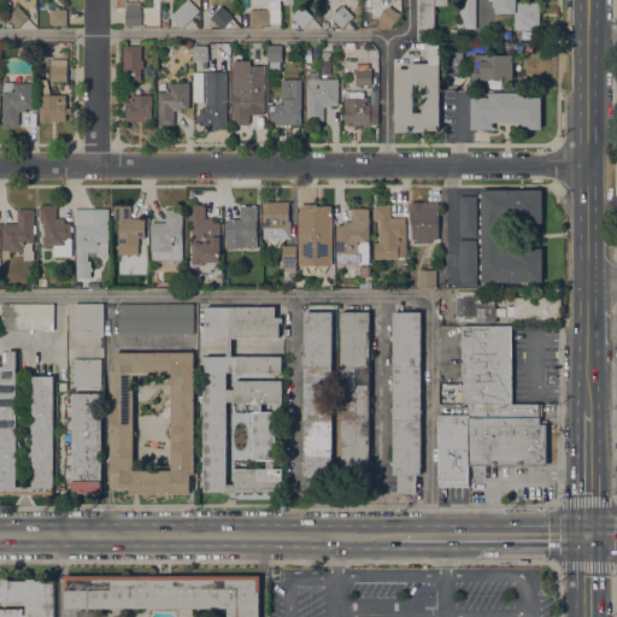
[(187,0),(189,0),(200,11),(182,28),(170,17),(187,0)]
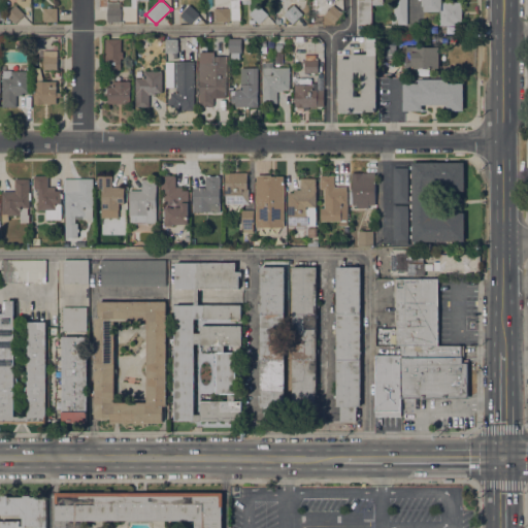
[(240,0),(240,20),(231,20),(231,22),(213,22),(213,8),(231,8),(231,0),(240,0)]
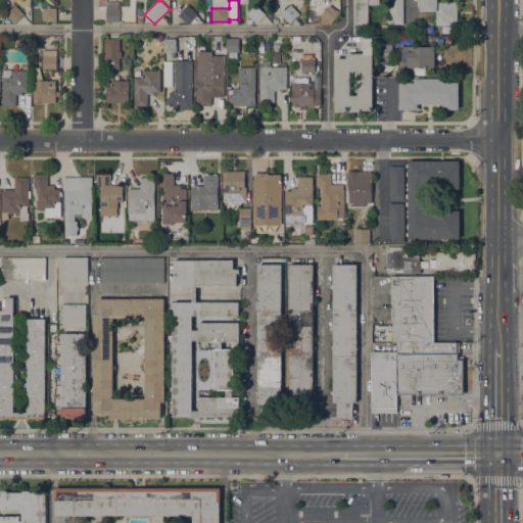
[(379,0),(379,5),(369,5),(369,25),(355,25),(355,0),(379,0)]
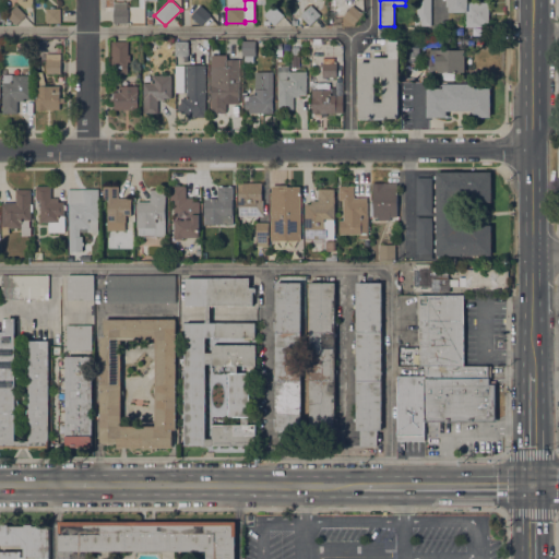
[(431,0),(431,25),(415,25),(415,21),(417,21),(417,0),(431,0)]
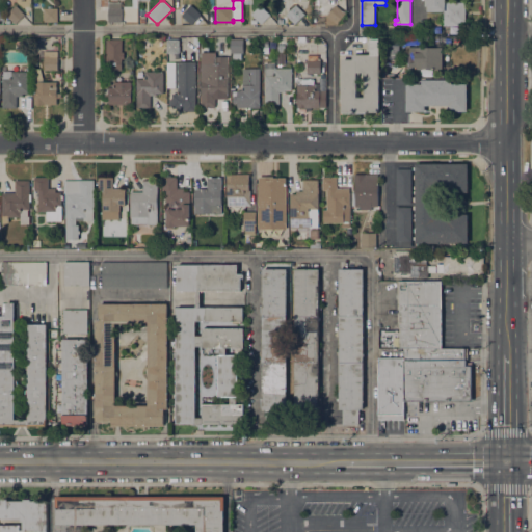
[(445,0),(445,2),(466,2),(466,23),(458,23),(458,25),(444,25),(444,11),(427,11),(427,6),(426,6),(426,0),(445,0)]
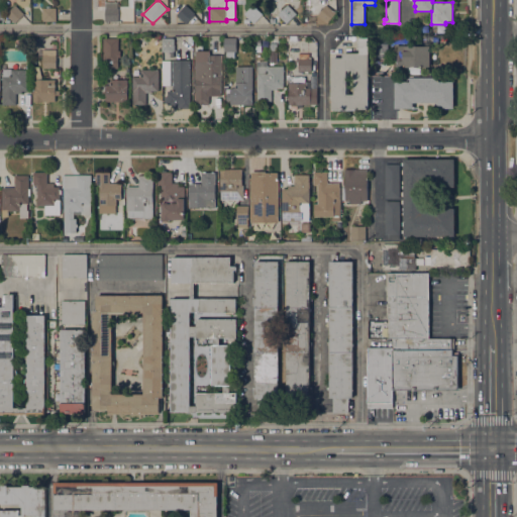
[(253,23),(243,13),(252,4),(263,14),(253,23)]
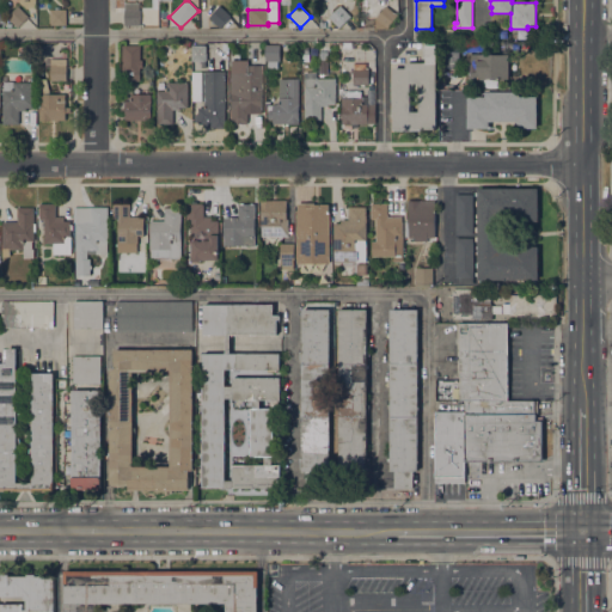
[(29,17),(17,28),(7,18),(18,6),(29,17)]
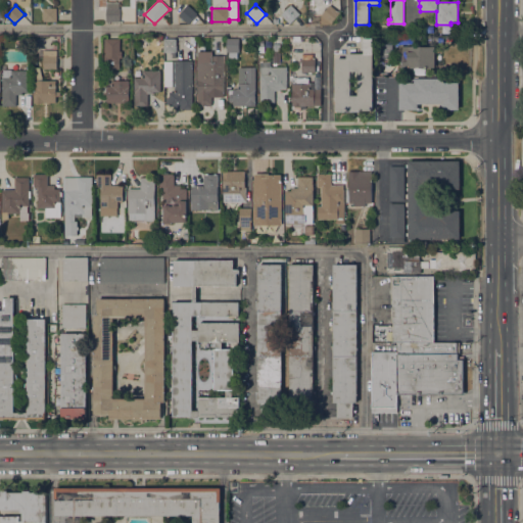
[(188,5),(197,13),(188,24),(178,15),(188,5)]
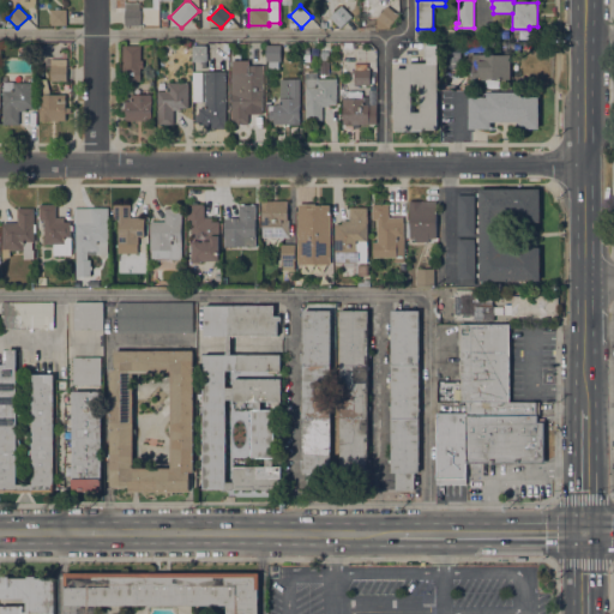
[(351,17),(339,28),(330,17),(342,6),(351,17)]
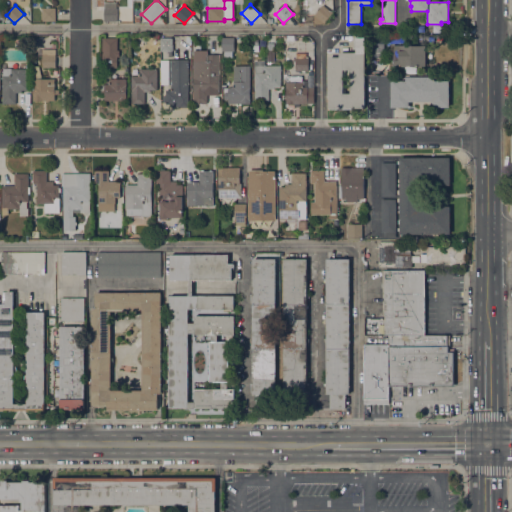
[(305,24),(305,11),(313,11),(313,16),(322,5),(333,13),(324,24),(305,24)]
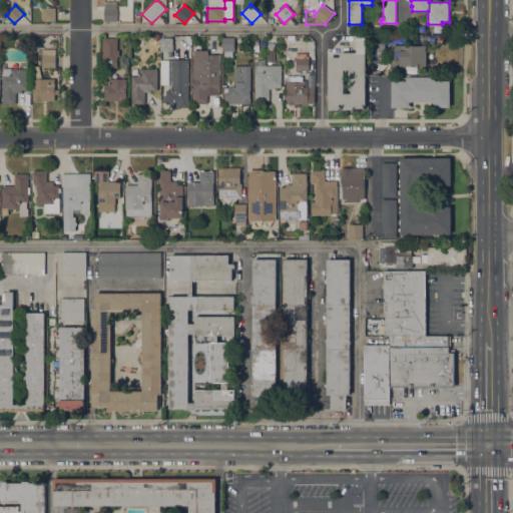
[(55,8),(56,21),(42,21),(42,8),(55,8)]
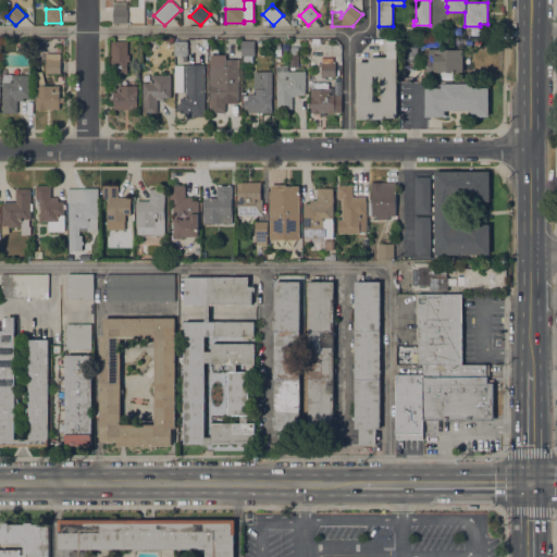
[(126,24),(113,24),(113,9),(127,9),(126,24)]
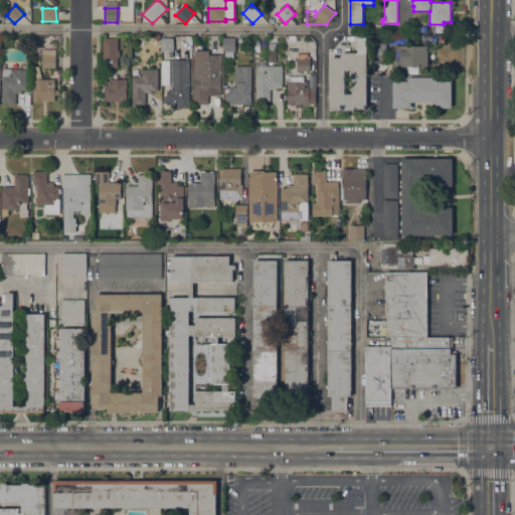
[(369,57),(369,36),(386,36),(387,52),(385,52),(385,56),(369,57)]
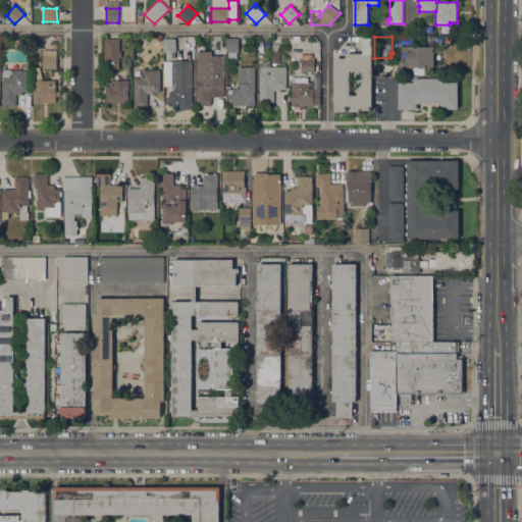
[(239,38),(239,52),(237,52),(237,58),(228,58),(228,52),(226,52),(226,38),(239,38)]
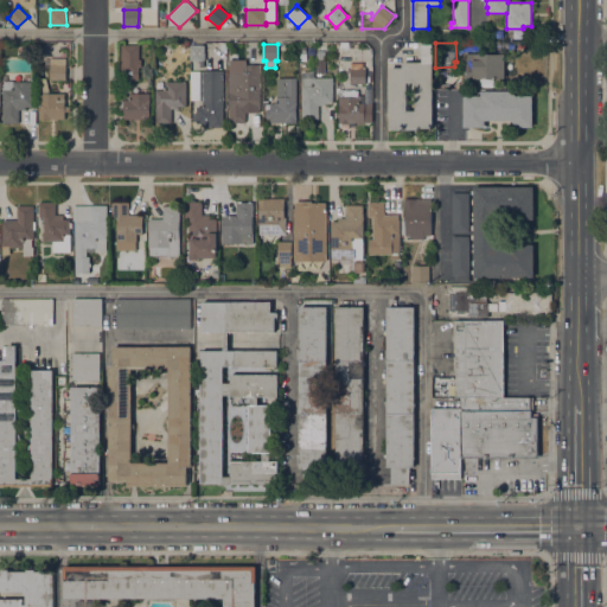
[(139,45),(139,59),(141,59),(141,68),(139,68),(139,81),(121,81),(121,45),(139,45)]
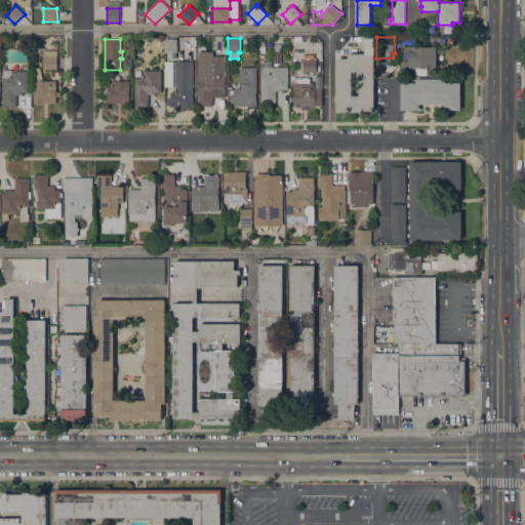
[(176,39),(176,52),(164,52),(164,39),(176,39)]
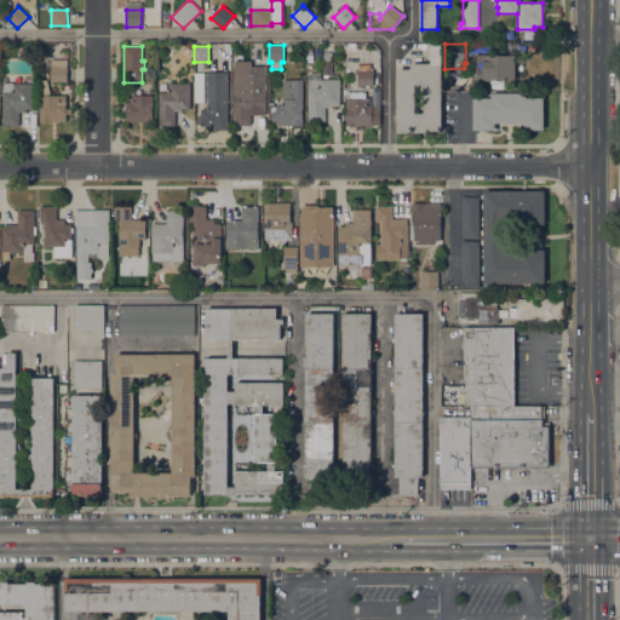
[(397,132),(397,69),(411,69),(411,64),(429,64),(429,46),(442,46),(442,132),(397,132)]
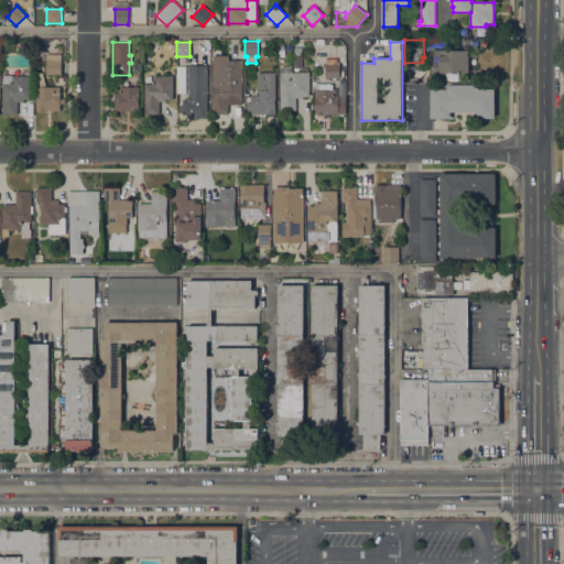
[(469,51),(469,74),(440,73),(440,75),(432,75),(432,66),(433,66),(433,57),(432,57),(432,50),(469,51)]
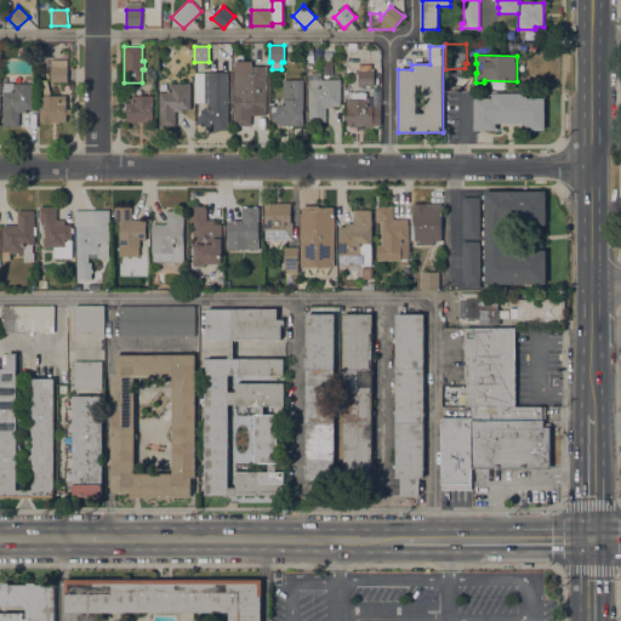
[(67,60),(67,81),(51,81),(51,60),(67,60)]
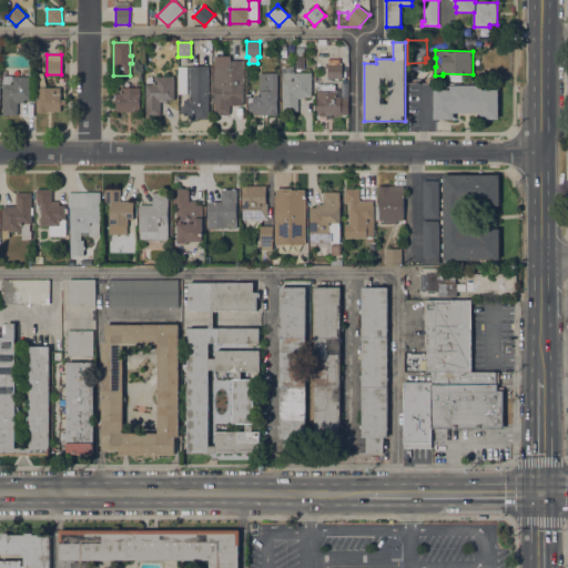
[(327,59),(340,59),(340,64),(342,64),(342,78),(338,78),(338,80),(334,80),(334,78),(327,78),(327,59)]
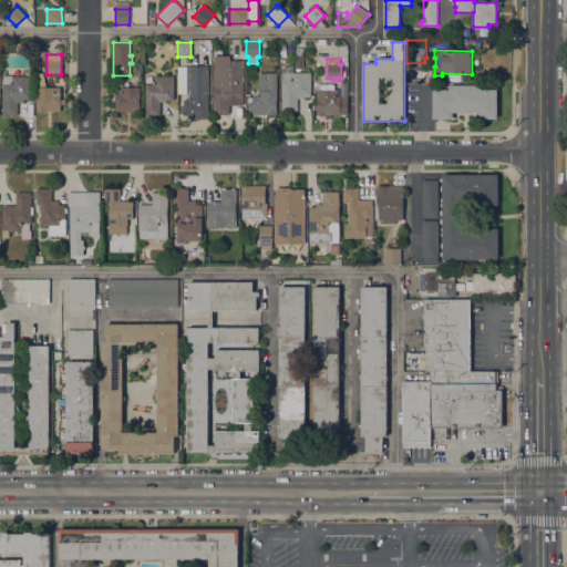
[(243,60),(243,105),(235,105),(235,103),(229,103),(229,113),(228,113),(228,115),(215,115),(215,113),(214,113),(214,68),(228,68),(228,60),(243,60)]
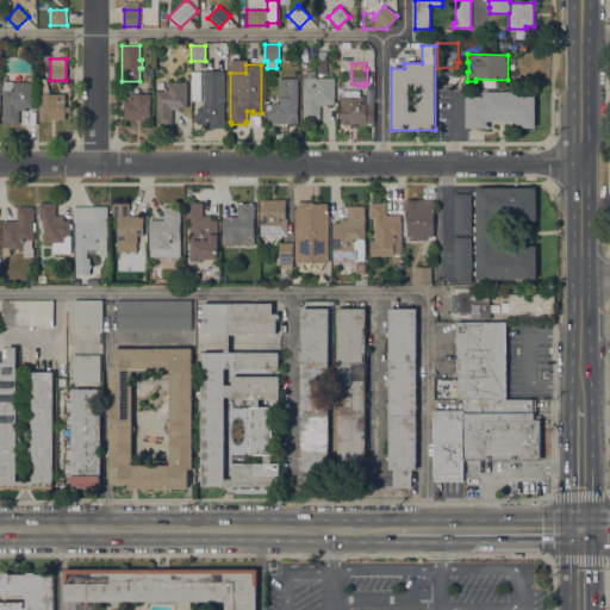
[(224,125),(225,125),(225,128),(213,128),(213,126),(205,126),(205,124),(198,124),(198,122),(194,122),(194,114),(198,114),(198,107),(205,107),(205,101),(191,101),(191,72),(224,72),(224,125)]
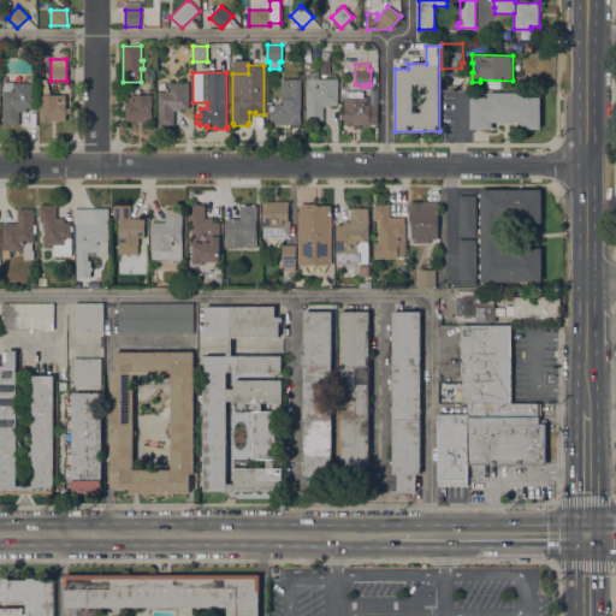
[(338,105),(331,105),(331,107),(323,107),(324,120),(307,122),(307,88),(308,88),(308,80),(338,78),(338,105)]
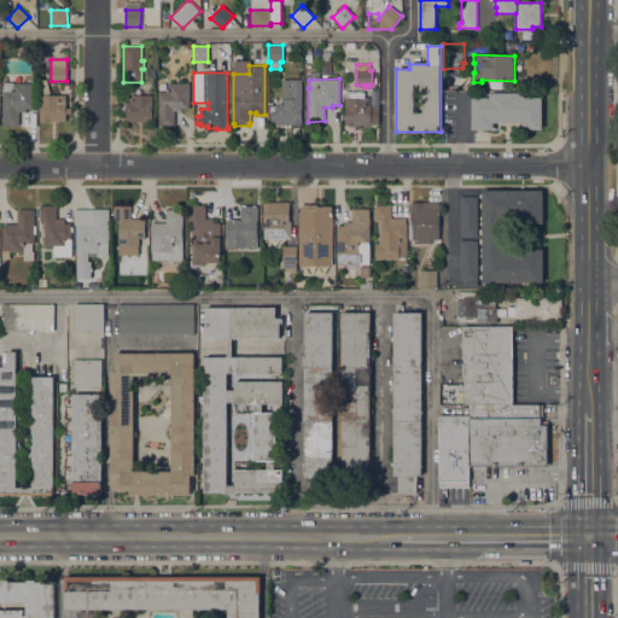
[(40,122),(40,80),(47,80),(51,94),(65,94),(65,108),(71,108),(71,114),(65,114),(65,122),(40,122)]
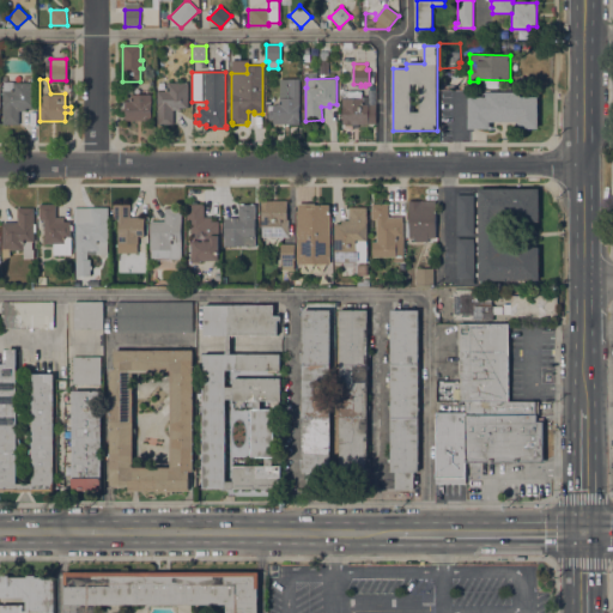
[(299,123),(273,125),(273,120),(269,120),(269,111),(273,111),(273,104),(280,104),(280,79),(299,79),(299,123)]
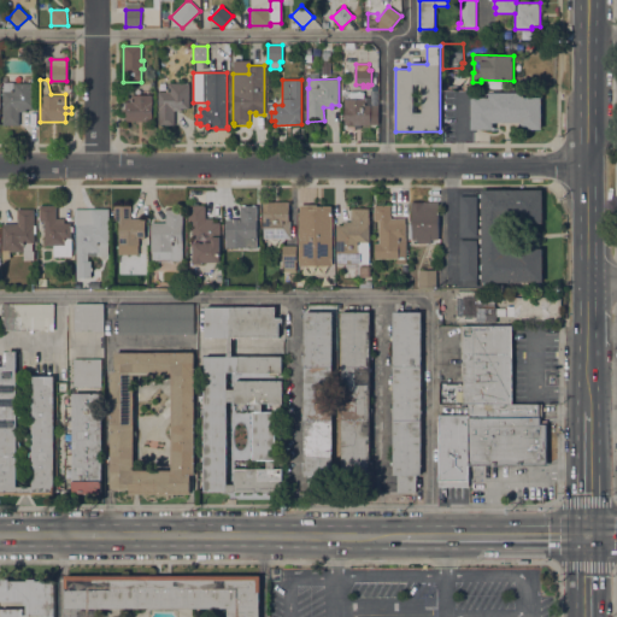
[(34,109),(25,109),(25,111),(18,111),(18,125),(3,125),(3,83),(34,82),(34,109)]
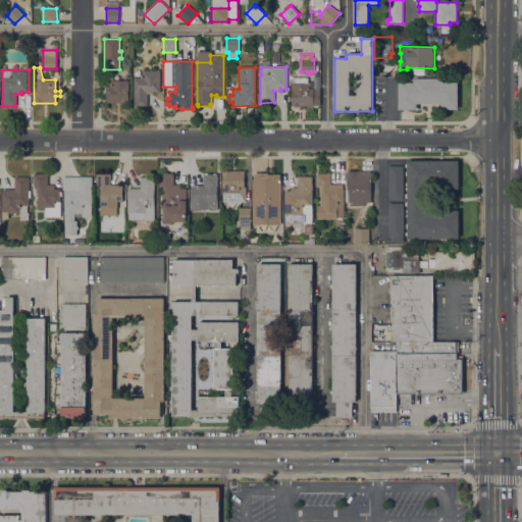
[(143,77),(143,70),(160,70),(160,92),(153,92),(153,94),(148,94),(148,105),(134,105),(134,77),(143,77)]
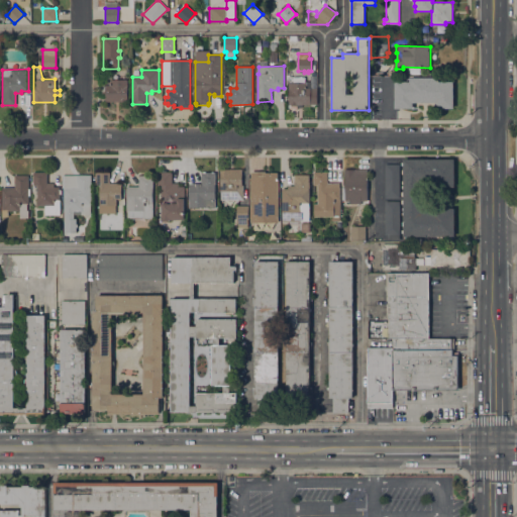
[(302,105),(302,107),(297,107),(297,105),(288,105),(288,83),(293,83),(293,77),(305,77),(305,88),(317,88),(317,105),(302,105)]
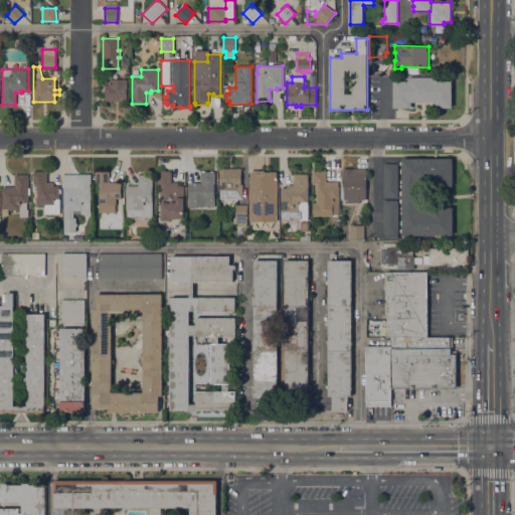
[(438,77),(438,81),(452,81),(452,108),(435,108),(435,102),(410,102),(410,108),(393,108),(393,81),(408,81),(408,77),(438,77)]
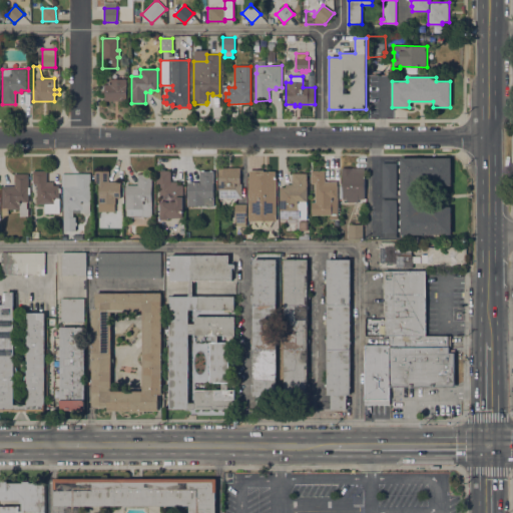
[(105,94),(101,94),(101,85),(110,84),(110,79),(126,79),(126,100),(105,101),(105,94)]
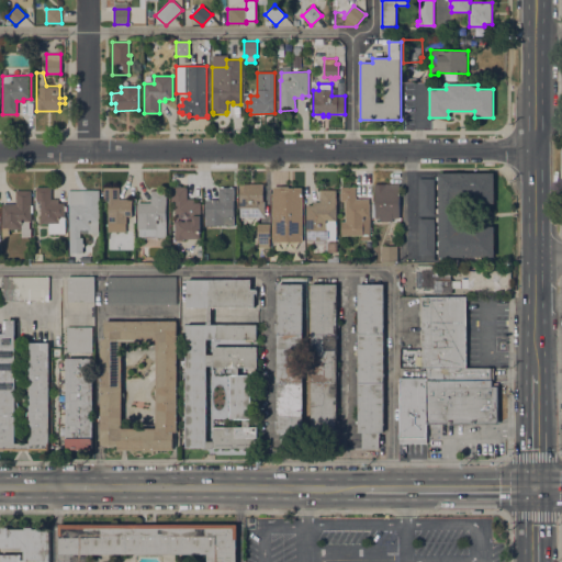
[(439,257),(439,254),(437,254),(437,250),(439,250),(439,246),(437,246),(437,240),(439,240),(439,234),(437,234),(437,231),(439,231),(439,228),(437,228),(437,225),(439,225),(439,222),(437,222),(437,217),(439,217),(439,213),(437,213),(437,209),(439,209),(439,204),(437,204),(437,202),(439,202),(439,200),(437,200),(437,197),(439,197),(439,189),(437,189),(437,184),(439,184),(439,180),(437,180),(437,177),(439,177),(439,173),(494,172),(494,203),(459,203),(459,226),(494,226),(494,257),(439,257)]
